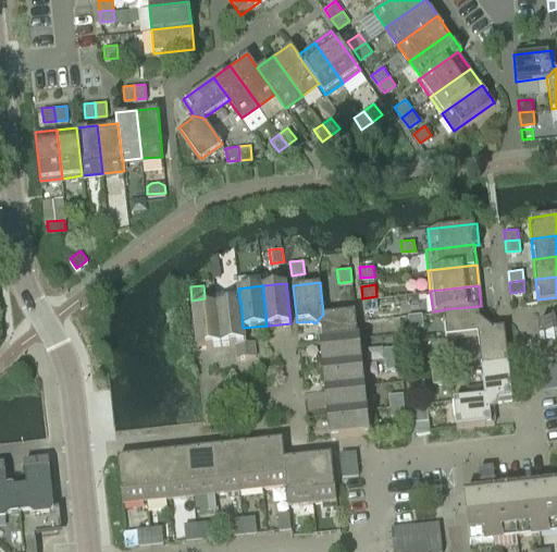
[(378,308),(376,296),(362,298),(363,310),(378,308)]
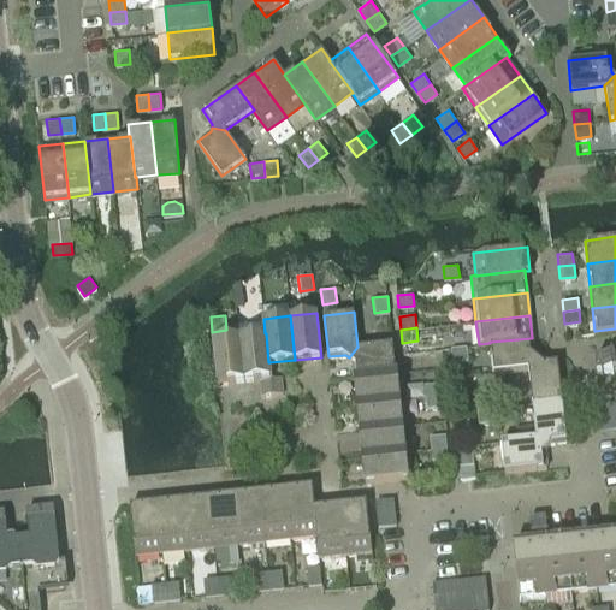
[(271,377),(270,362),(268,362),(266,333),(265,333),(240,336),(244,380),(260,378),(261,394),(272,392),(271,377)]
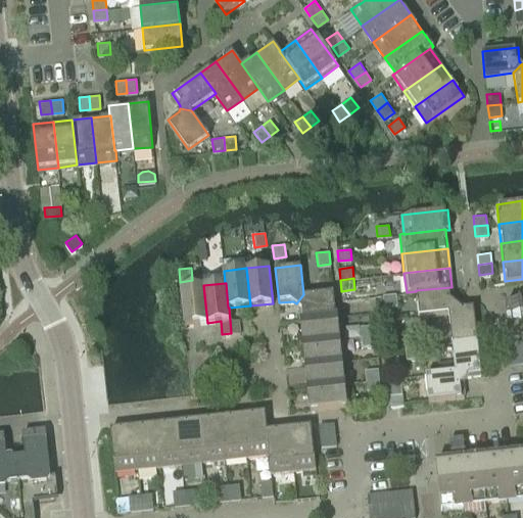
[(185,325),(207,323),(203,285),(181,287),(185,325)]
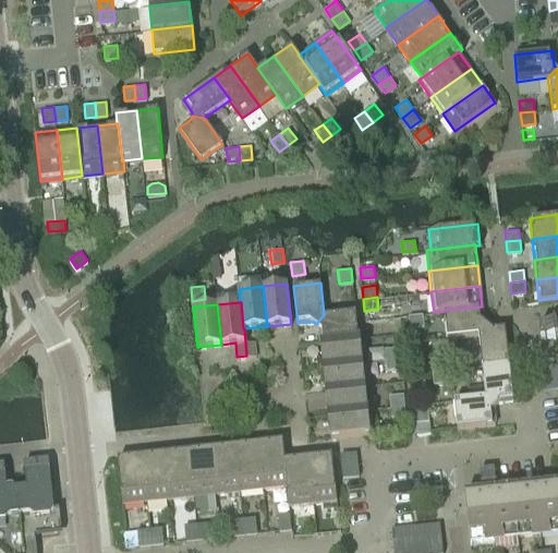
[(447,337),(478,334),(487,323),(484,321),(482,307),(444,310),(444,311),(447,337)]
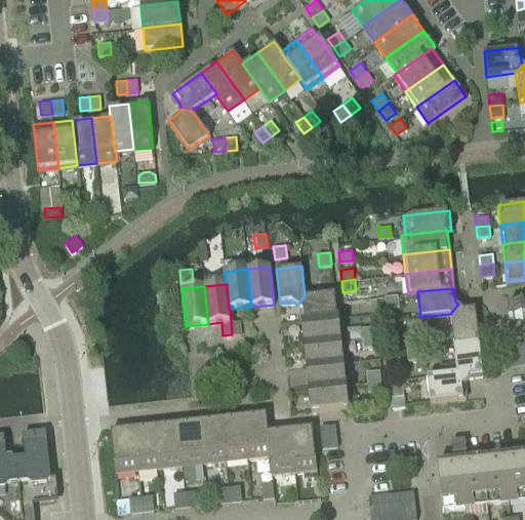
[(305,295),(297,305),(299,307),(301,321),(337,317),(334,292),(305,295)]
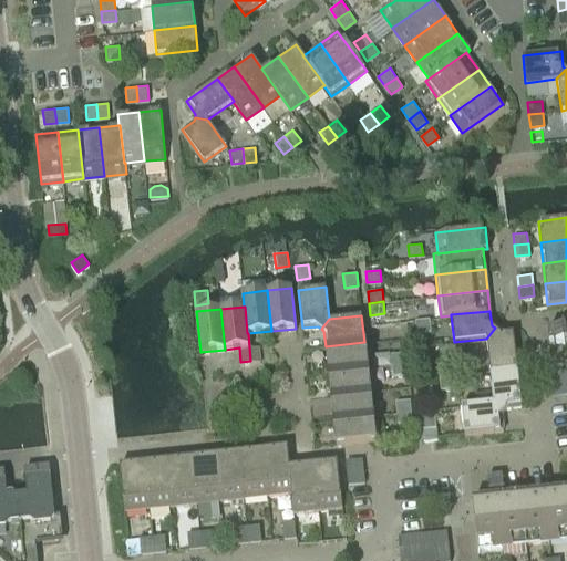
[(430,318),(415,319),(416,332),(431,331),(430,318)]
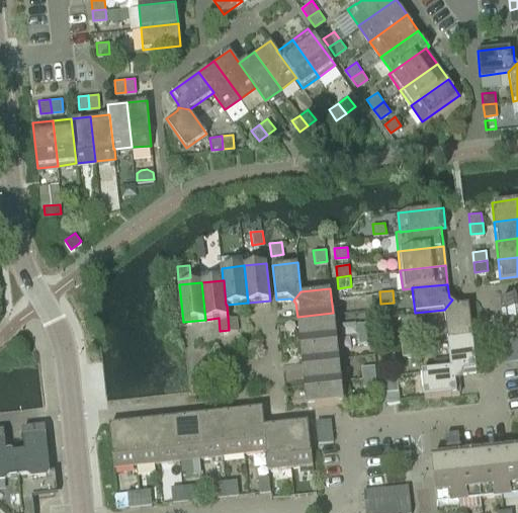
[(444,310),(447,338),(472,335),(468,301),(454,302),(452,300),(444,310)]
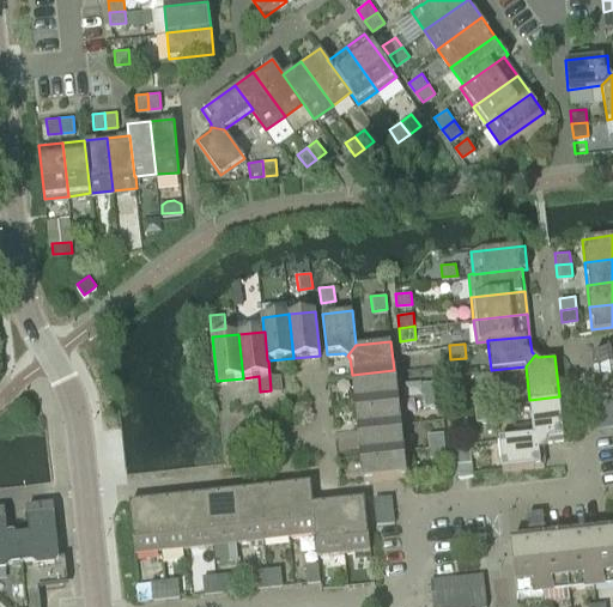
[(352,375),(354,400),(399,396),(396,369),(394,370),(352,375)]
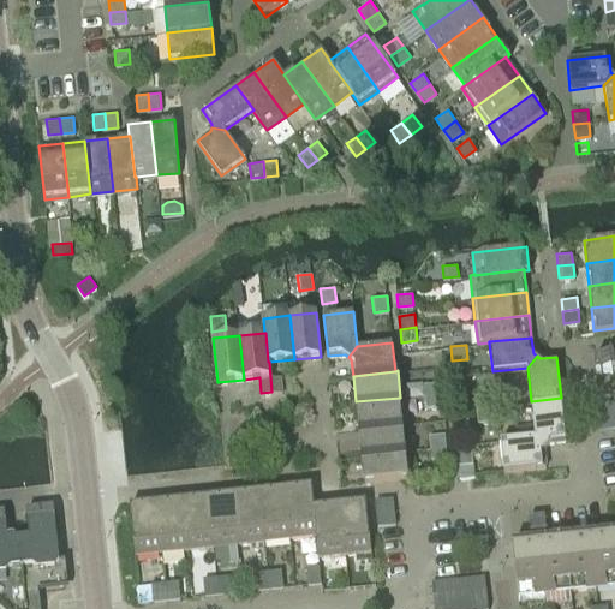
[(280,375),(270,376),(272,392),(282,390),(280,375)]
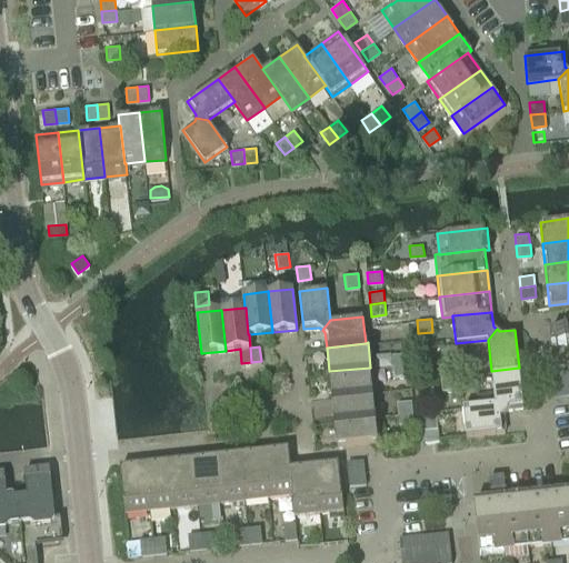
[(391,353),(392,364),(407,363),(406,352),(391,353)]
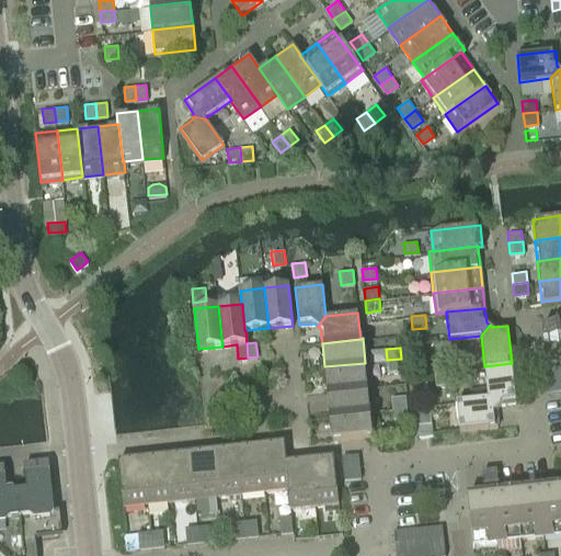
[(433,359),(435,372),(448,370),(447,358),(433,359)]
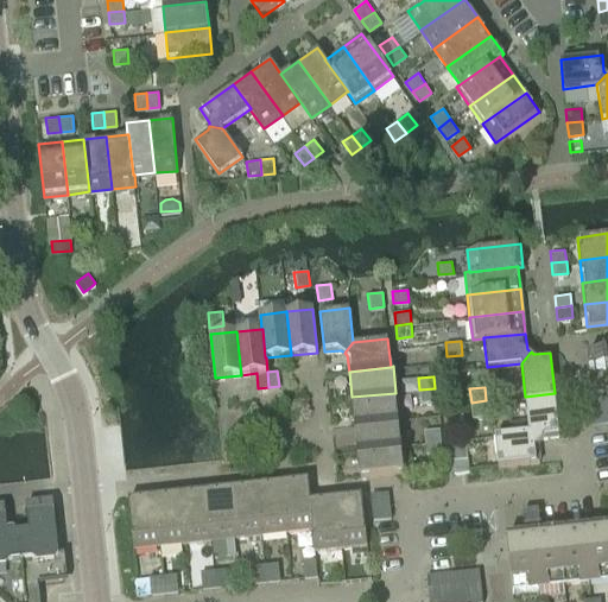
[(436,400),(435,388),(419,390),(422,401),(436,400)]
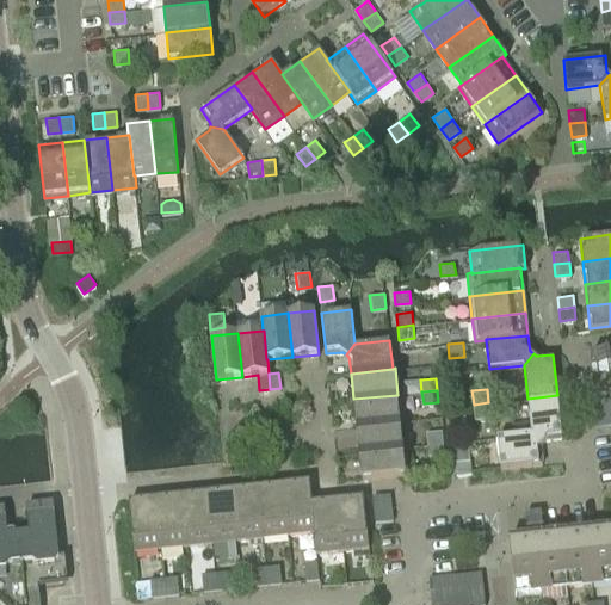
[(353,399),(356,425),(400,420),(397,395),(353,399)]
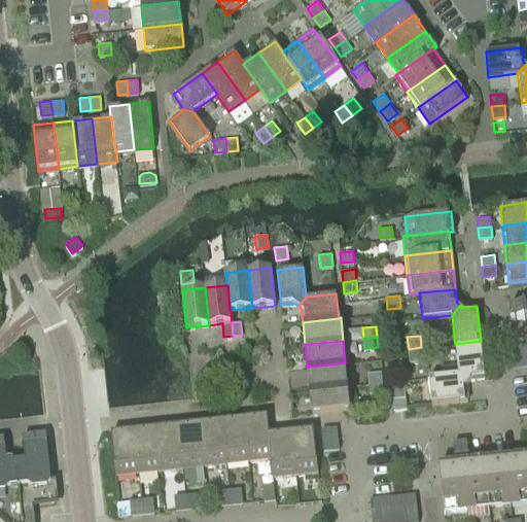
[(481,341),(455,344),(458,373),(468,381),(470,378),(485,377),(481,341)]
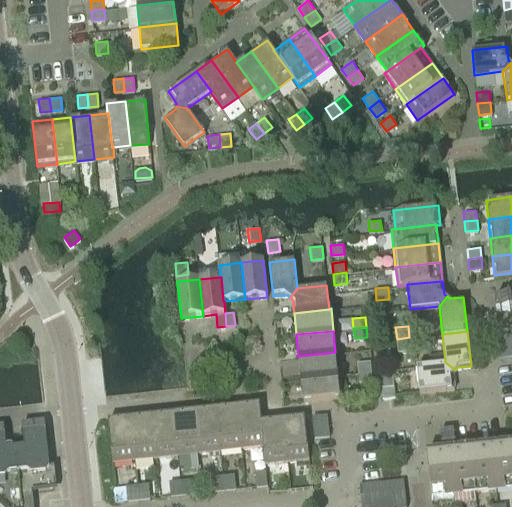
[(500,345),(511,343),(511,332),(499,334),(500,345)]
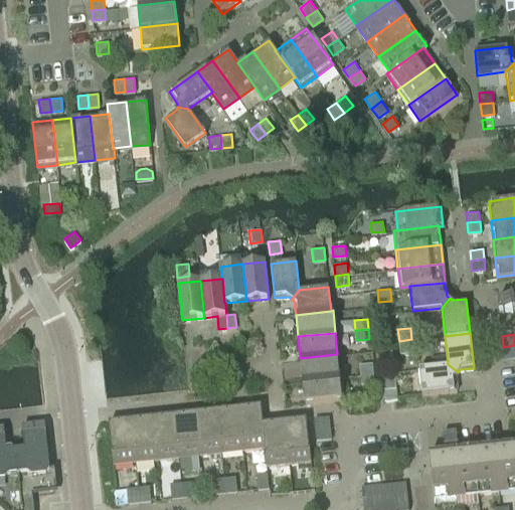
[(411,339),(399,341),(400,352),(413,351),(411,339)]
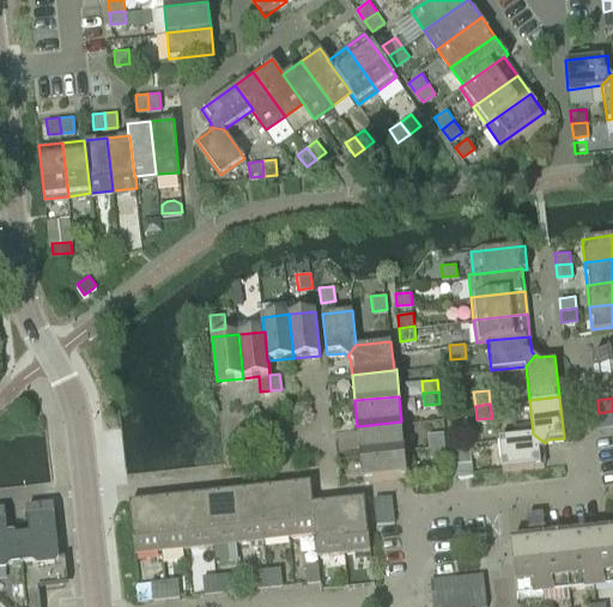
[(612,424),(612,411),(599,413),(600,426),(612,424)]
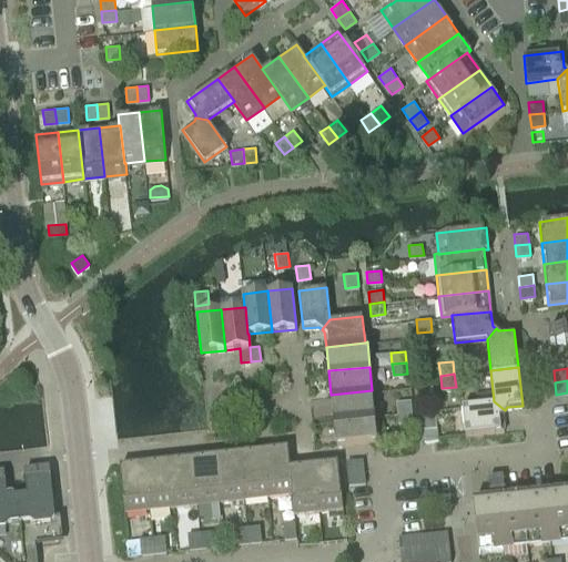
[(331,395),(334,418),(375,414),(372,390),(331,395)]
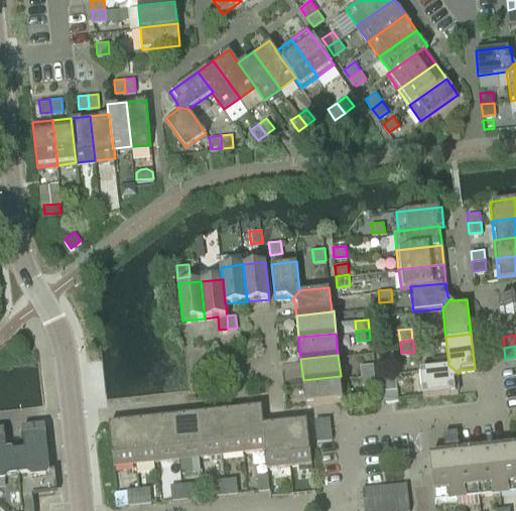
[(360,364),(361,374),(374,372),(373,363),(360,364)]
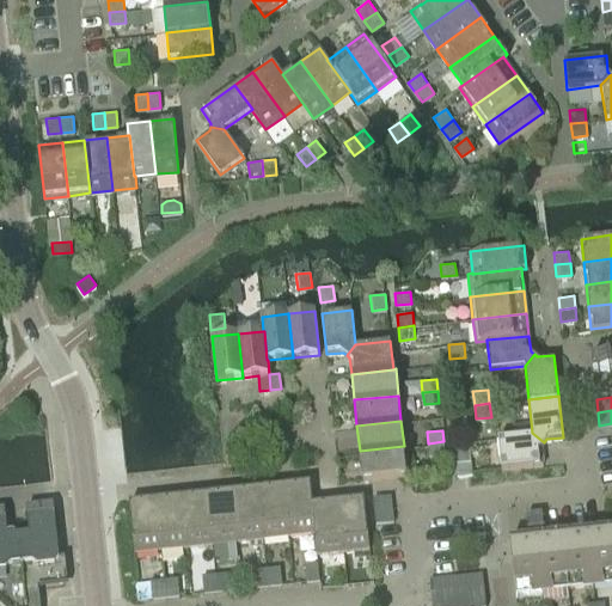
[(542,446),(544,442),(532,433),(497,436),(501,467),(543,463),(542,446)]
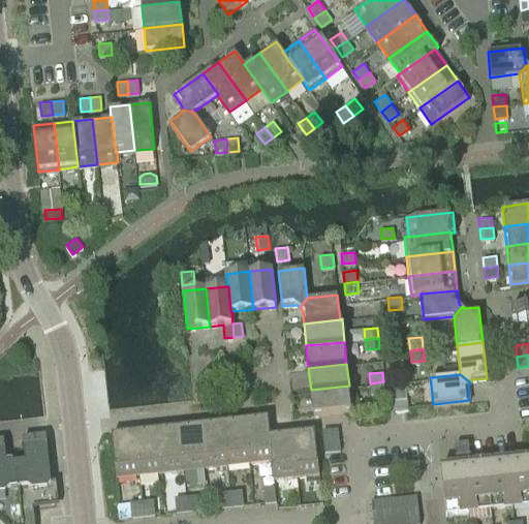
[(384,392),(383,381),(370,383),(371,394),(384,392)]
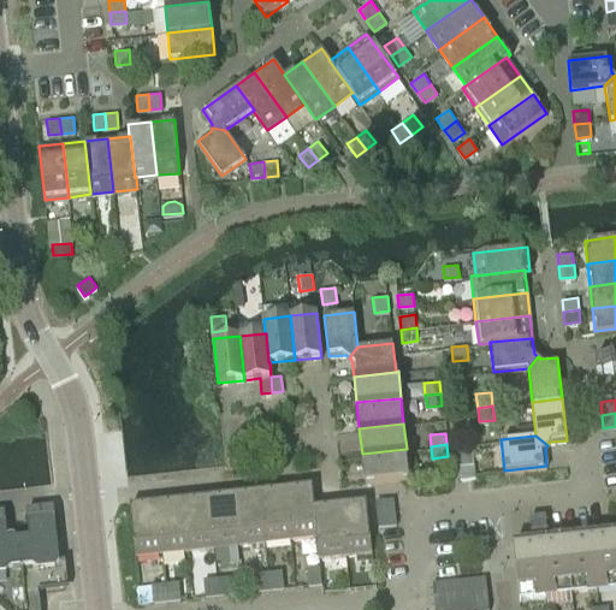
[(409,475),(407,449),(362,454),(365,480),(409,475)]
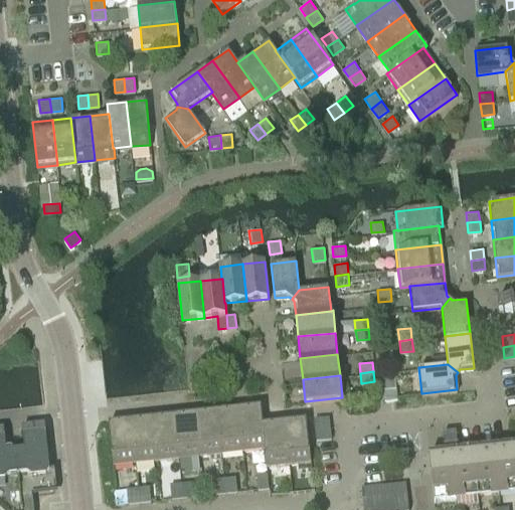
[(383,388),(395,387),(394,376),(382,377),(383,388)]
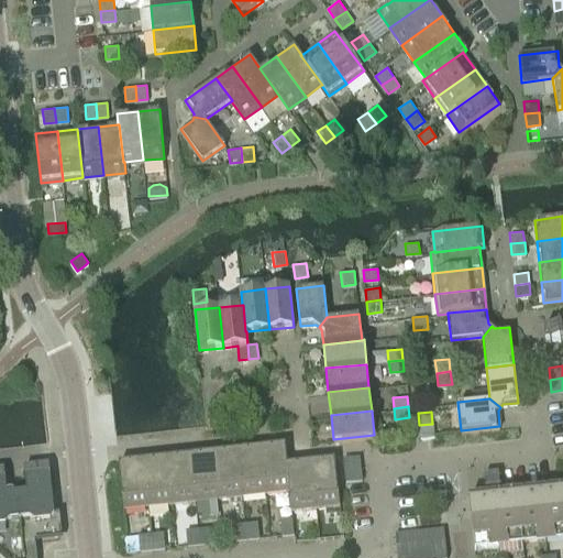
[(434,435),(432,424),(419,425),(420,437),(434,435)]
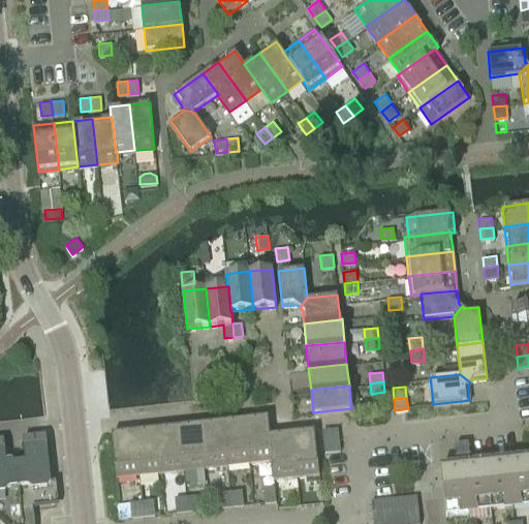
[(270,434),(269,415),(245,419),(250,461),(272,459),(270,434)]
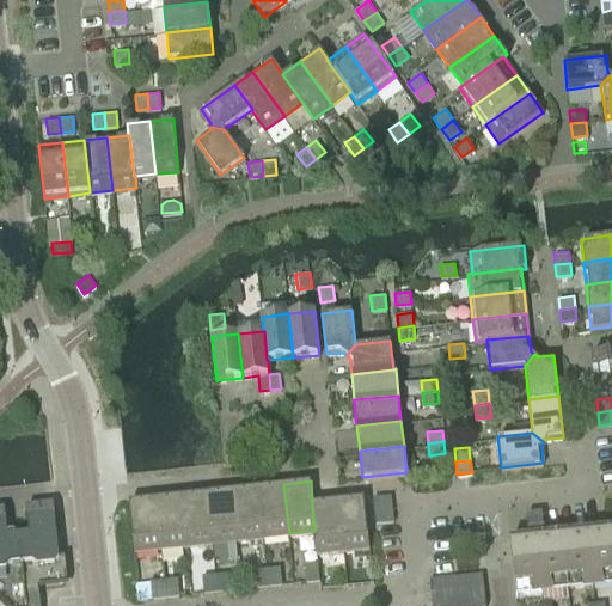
[(283,484),(258,487),(263,537),(289,533),(283,484)]
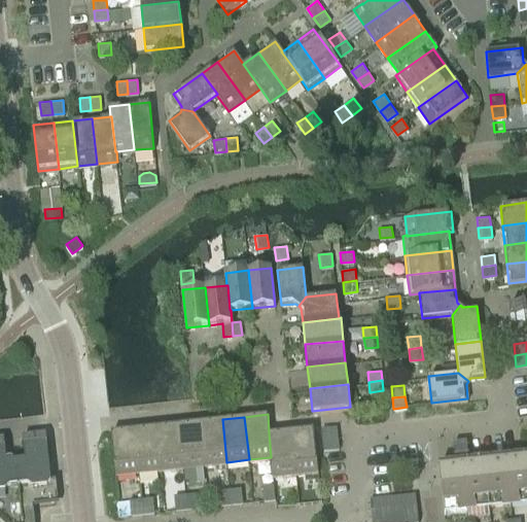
[(222,419),(200,421),(205,464),(226,462),(222,419)]
